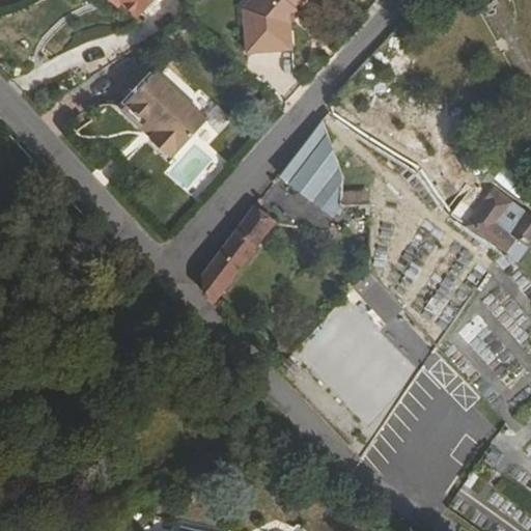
[(117,0),(138,20),(158,0),(117,0)]
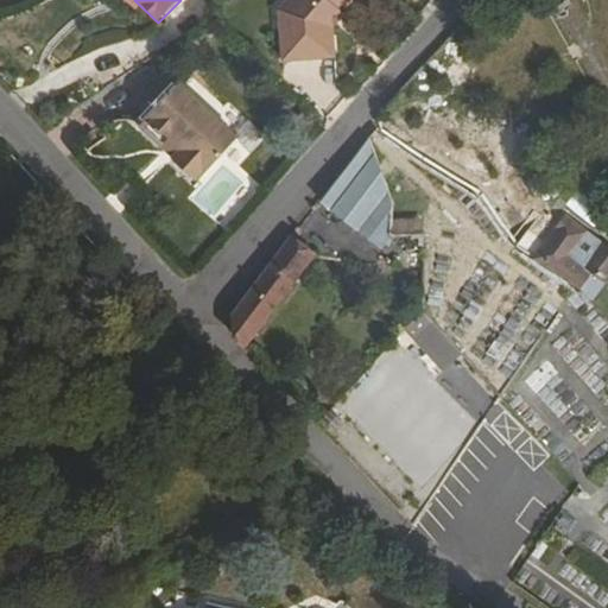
[(336,58),(334,20),(350,0),(290,0),(282,11),(285,62),(336,58)]
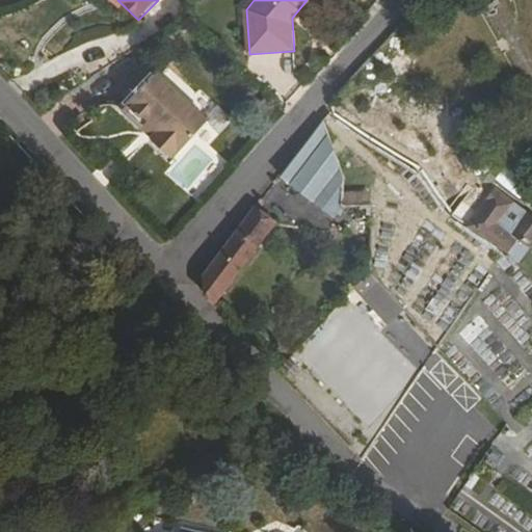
[(153,139),(152,142),(171,160),(173,158),(175,159),(209,124),(157,76),(123,112),(153,139)]
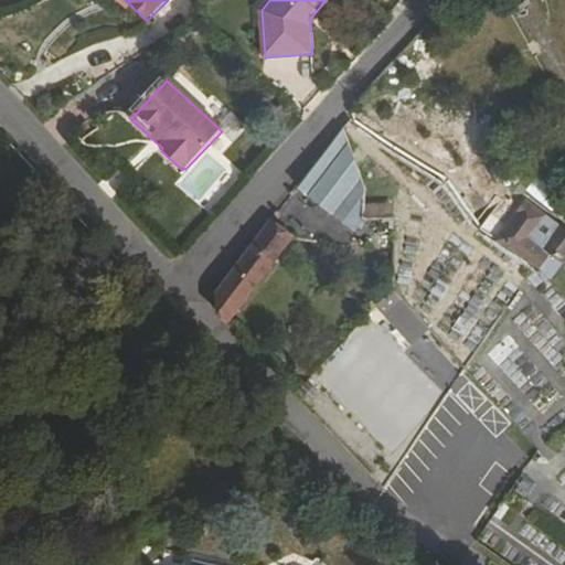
[(344,130),(297,190),(343,222),(365,191),(344,130)]
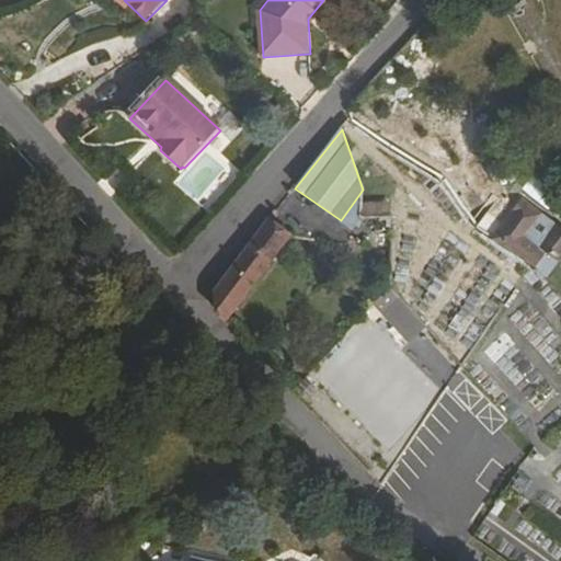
[(541,216),(523,202),(493,239),(533,266),(545,250),(559,260),(560,256),(560,228),(554,224),(539,244),(527,236),(541,216)]
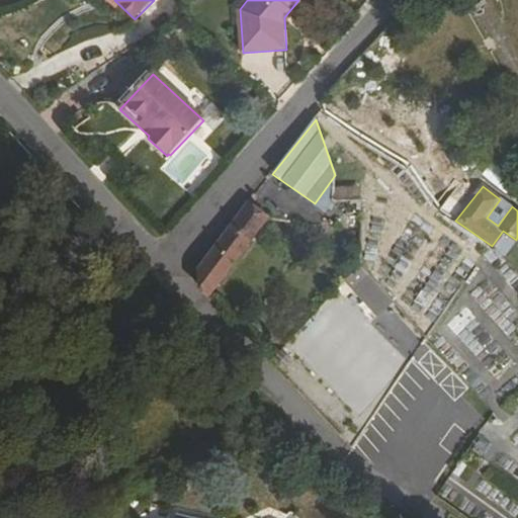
[(335,199),(359,200),(360,187),(335,187),(335,199)]
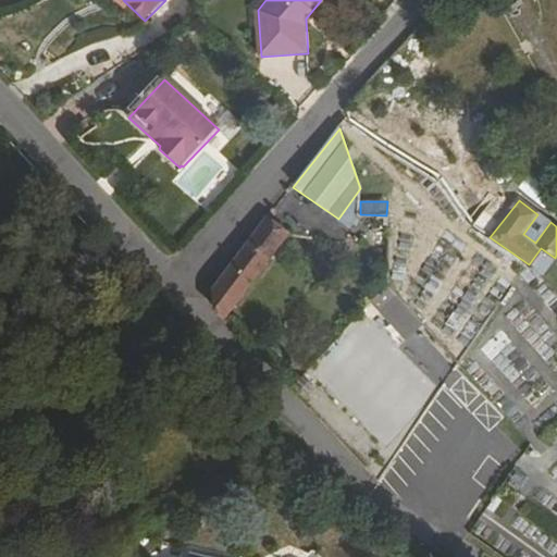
[(218,312),(224,319),(288,235),(267,219),(212,287),(218,312)]
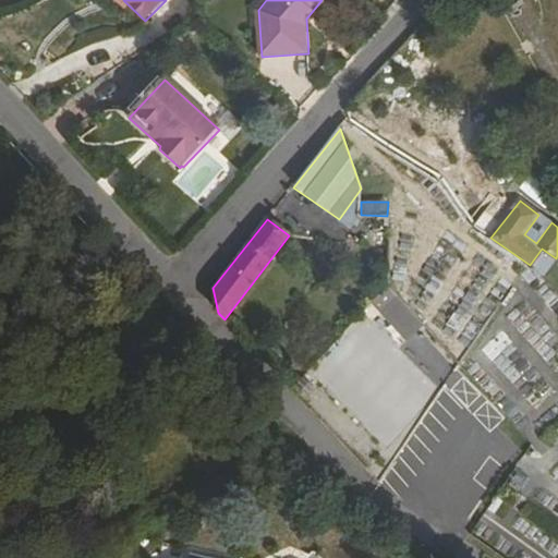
[(401,346),(424,323),(396,294),(373,317),(401,346)]
